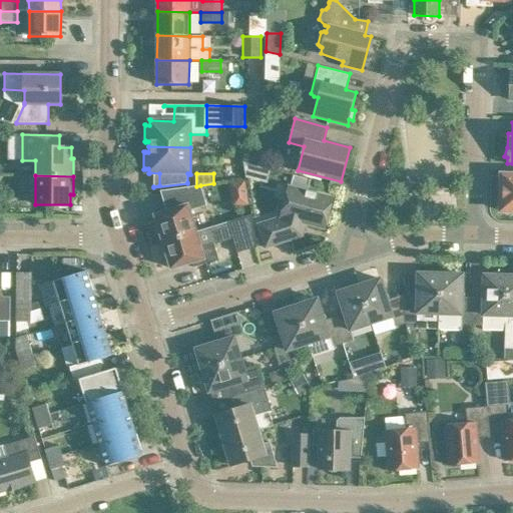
[(293,175),(290,186),(307,191),(310,179),(293,175)]
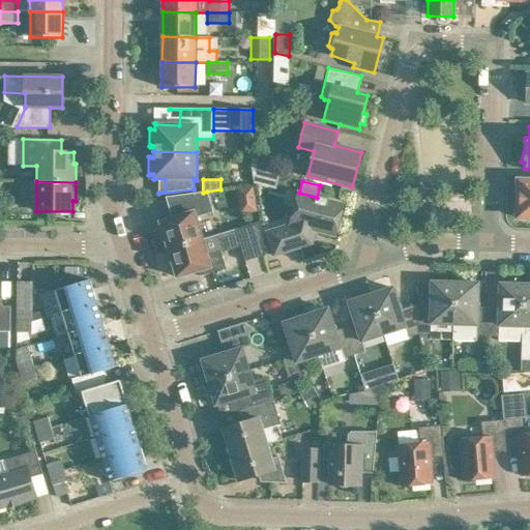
[(529,181),(519,181),(519,198),(518,198),(517,200),(516,201),(516,203),(514,204),(514,205),(514,207),(514,208),(514,209),(514,210),(516,211),(516,213),(517,214),(518,215),(519,217),(521,218),(523,219),(525,221),(527,221),(529,221),(529,219),(529,181)]
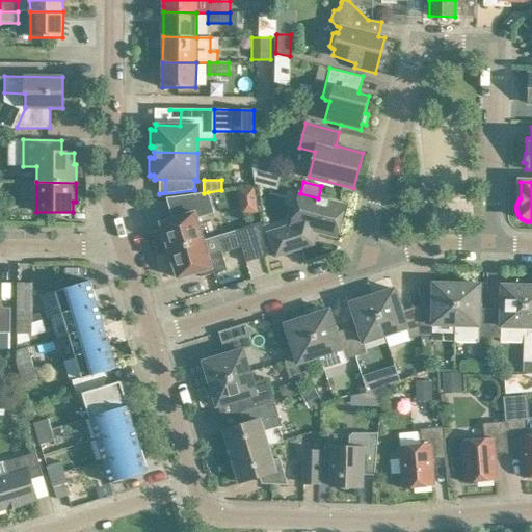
[(160,222),(169,250),(203,240),(196,219),(214,213),(208,192),(204,193),(166,197),(173,219),(160,222)]
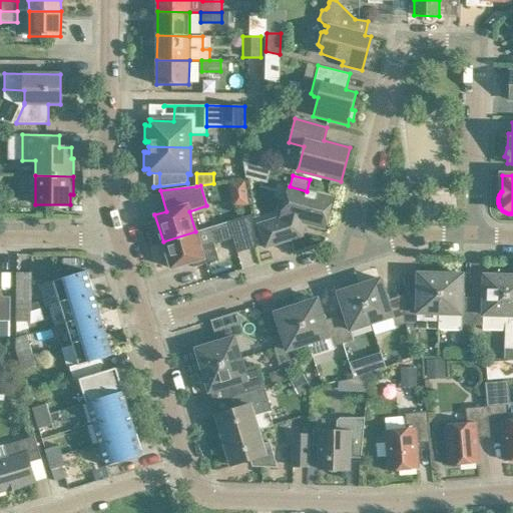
[(258,224),(266,247),(302,236),(305,223),(325,228),(333,197),(307,191),(290,186),(289,186),(281,217),(258,224)]
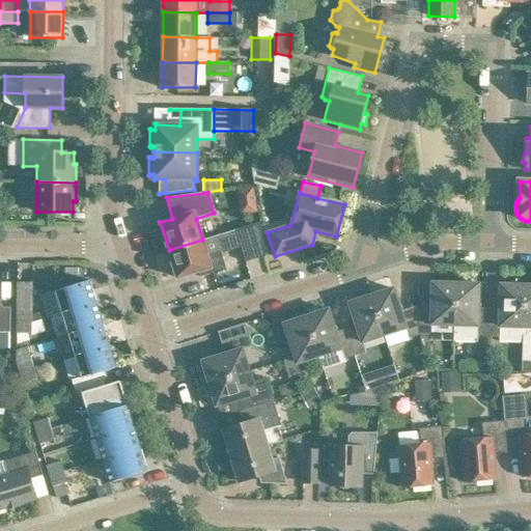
[(235,230),(246,262),(266,256),(262,234),(260,222),(235,230)]
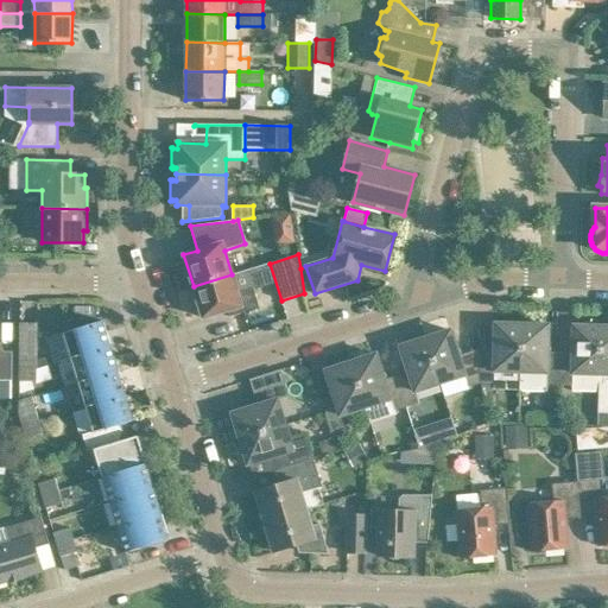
[(247,270),(232,274),(194,286),(203,318),(228,311),(229,317),(259,308),(247,270)]
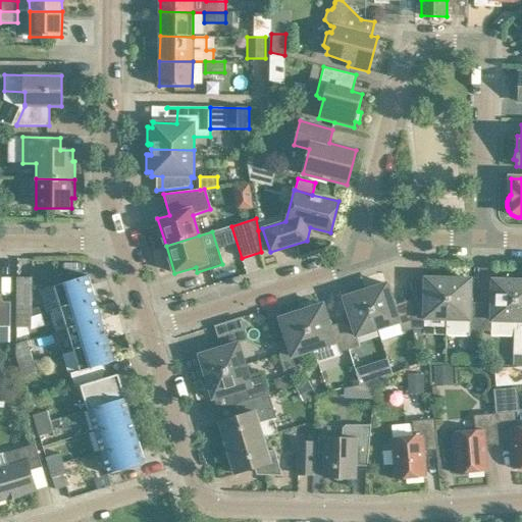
[(54,285),(60,308),(95,298),(89,275),(54,285)]
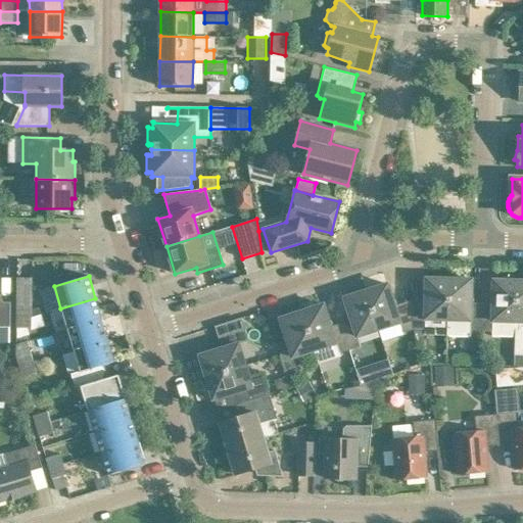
[(17,278),(16,317),(32,317),(32,278),(17,278)]
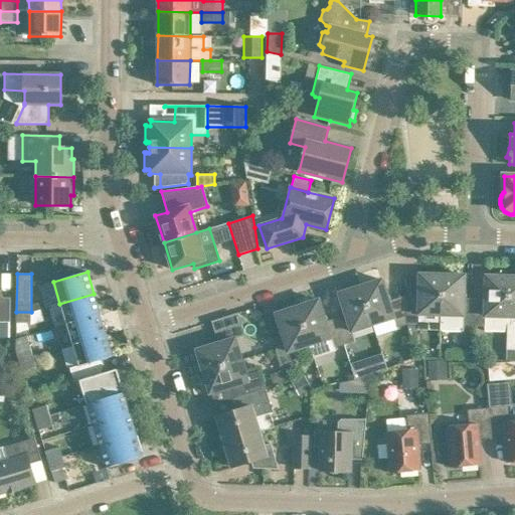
[(418,297),(403,297),(407,325),(418,325),(418,315),(441,315),(442,275),(419,275),(418,297)]
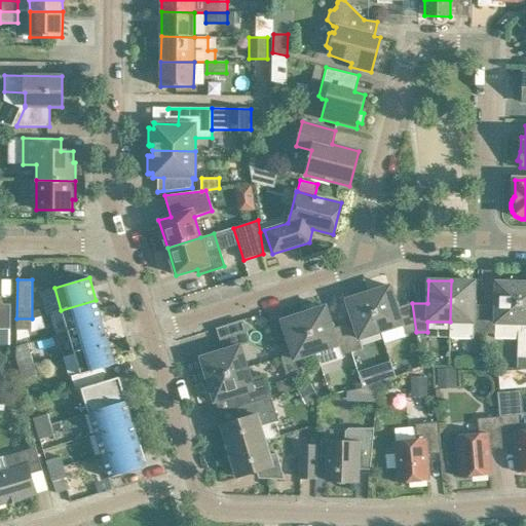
[(451,280),(450,322),(450,339),(473,339),(473,333),(484,334),(485,305),(474,304),(475,282),(451,280)]
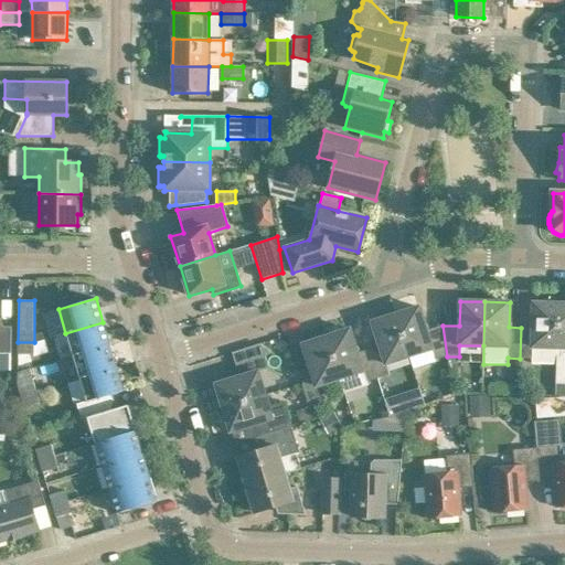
[(532,328),(521,328),(520,359),(532,359),(531,364),(556,364),(556,348),(557,348),(557,304),(533,302),(532,328)]
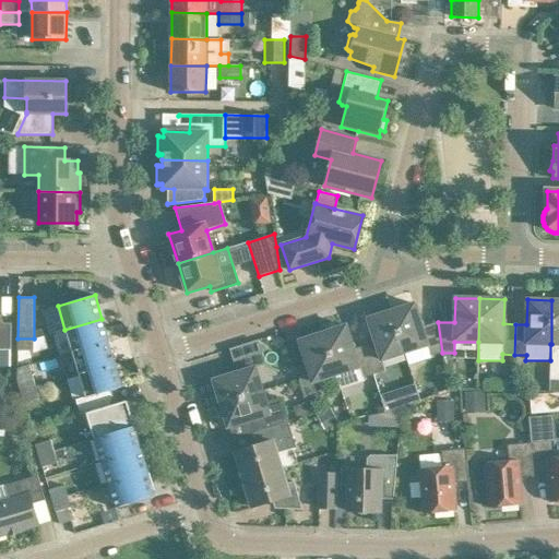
[(558,300),(551,300),(551,344),(550,344),(550,360),(549,392),(558,392),(558,300)]
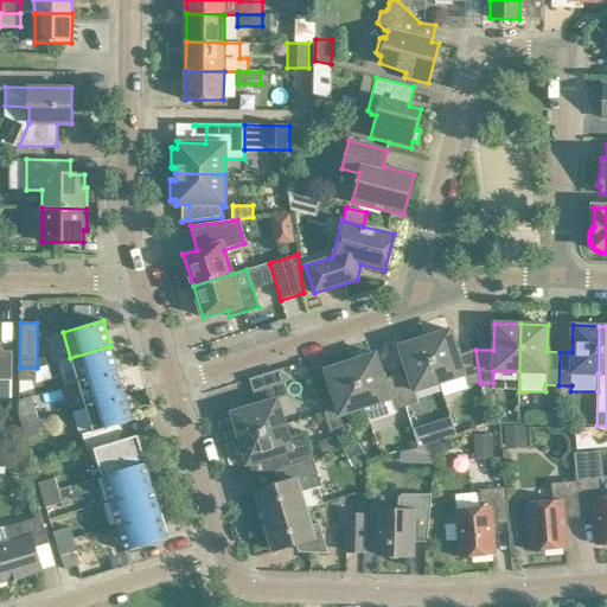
[(449,330),(425,338),(439,383),(464,375),(467,387),(480,383),(475,350),(458,355),(449,330)]
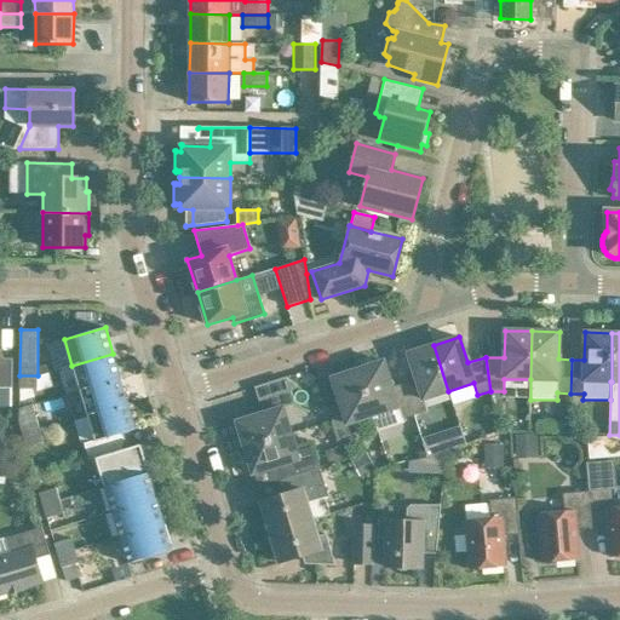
[(417,379),(405,383),(414,415),(426,412),(423,400),(448,391),(434,345),(408,354),(417,379)]
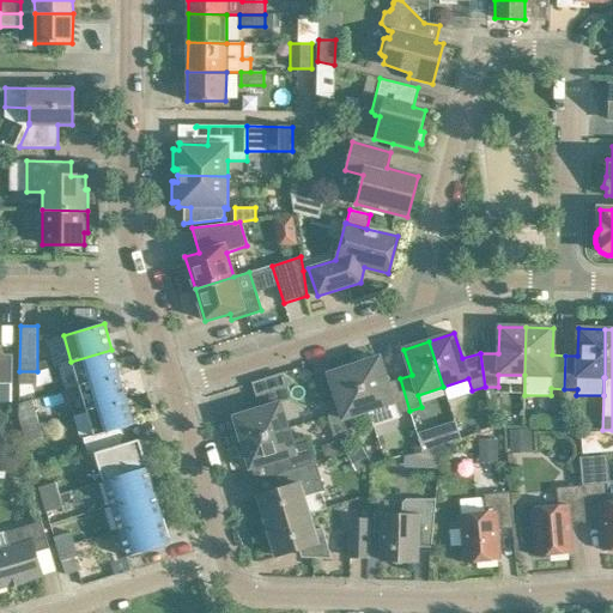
[(71,362),(79,386),(119,374),(111,350),(71,362)]
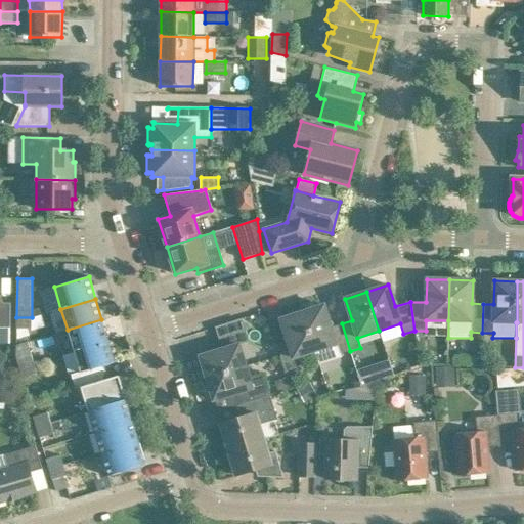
[(0,328),(10,328),(10,303),(2,303),(0,302),(0,328)]
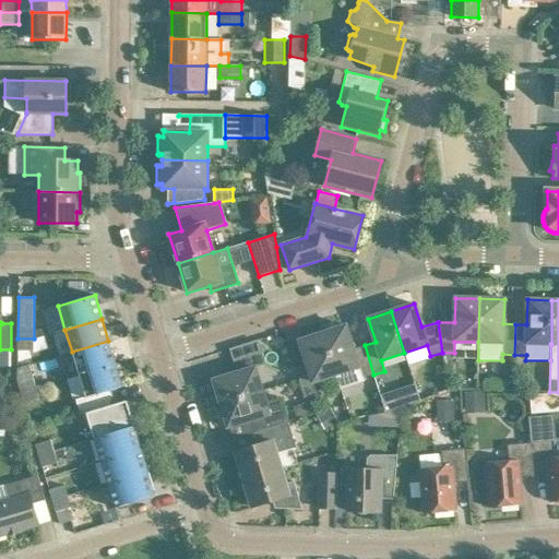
[(345,325),(322,333),(335,375),(358,367),(363,378),(373,375),(365,345),(353,349),(345,325)]
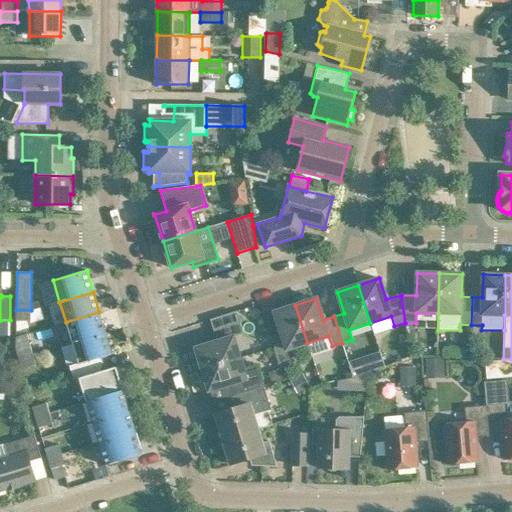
[(307,343),(295,305),(274,312),(281,333),(270,337),(279,363),(290,360),(287,350),(307,343)]
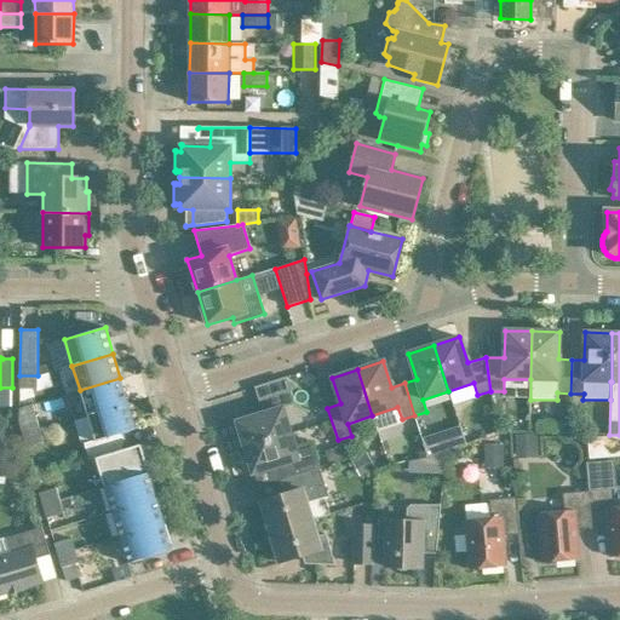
[(38,375),(19,375),(19,389),(38,389),(38,375)]
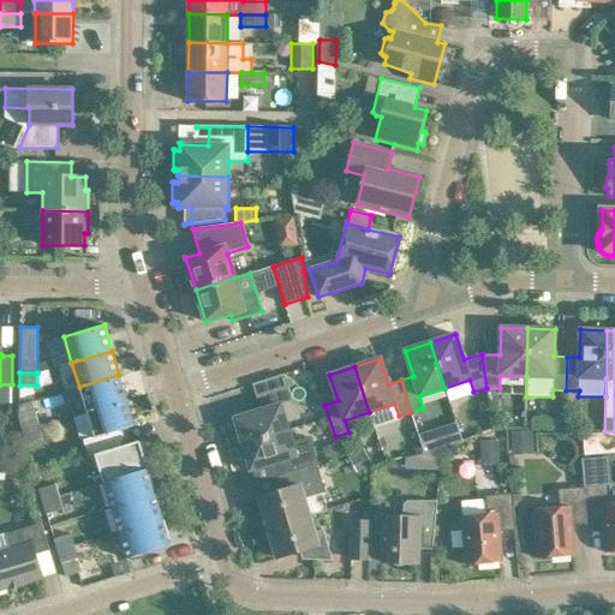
[(79,387),(87,412),(127,400),(119,375),(79,387)]
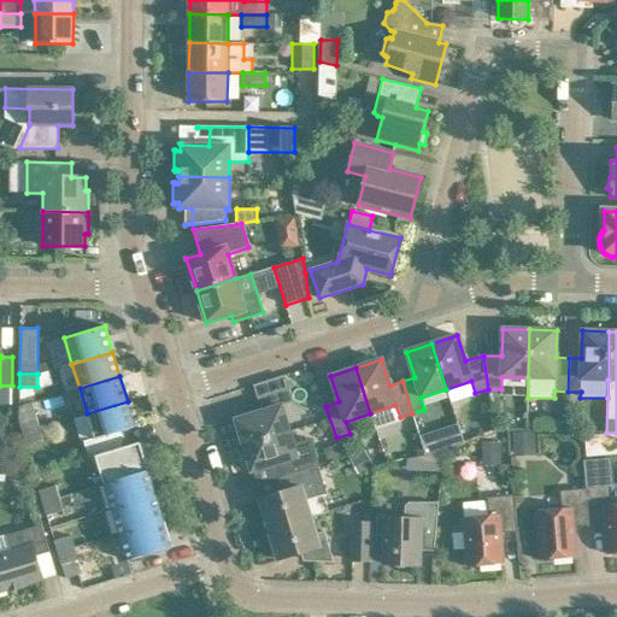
[(235,419),(244,446),(289,432),(282,406),(294,403),(289,389),(258,399),(262,412),(235,419)]
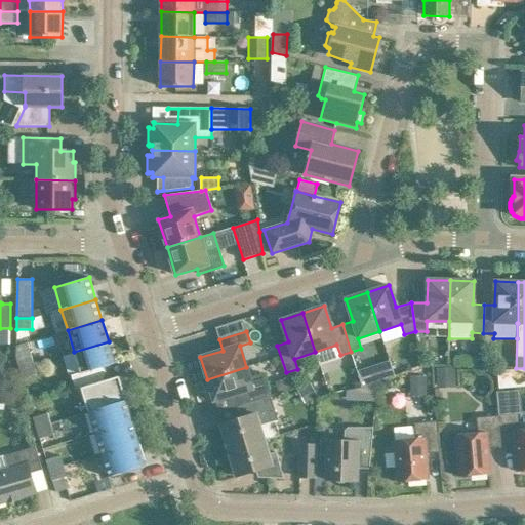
[(76,390),(81,388),(108,379),(105,367),(115,364),(109,341),(74,352),(80,373),(71,375),(76,390)]
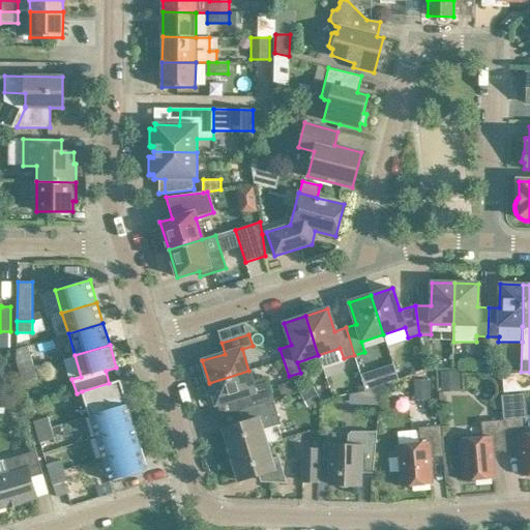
[(17,361),(20,372),(34,367),(28,348),(16,352),(17,361)]
